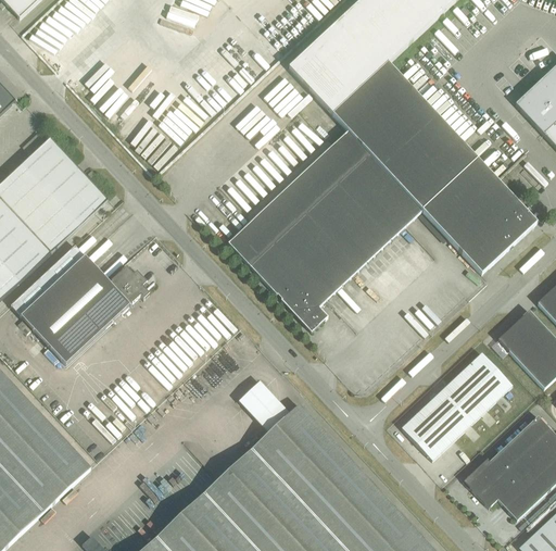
[(4,0),(20,16),(37,0),(4,0)]
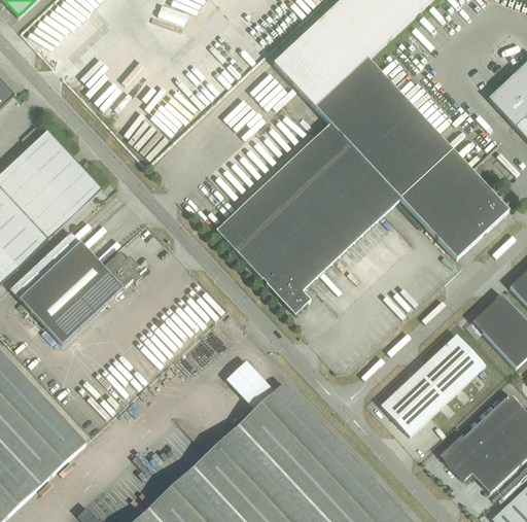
[(399,198),(456,257),(463,250),(508,209),(375,65),(367,58),(429,0),(340,0),(283,53),(274,62),(329,122),(329,123),(399,198)]
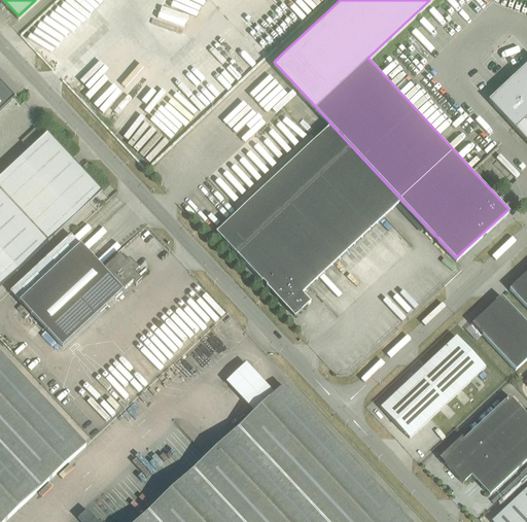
[(220,54),(240,75),(254,63),(276,43),(272,38),(277,33),(269,24),(262,29),(256,22),(220,54)]
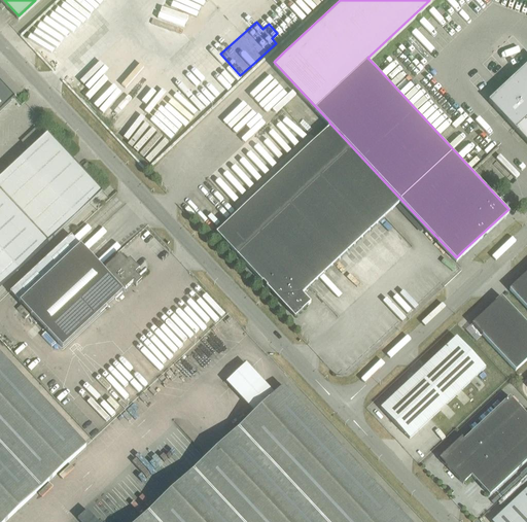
[(515,125),(526,113),(526,59),(488,96),(515,125)]
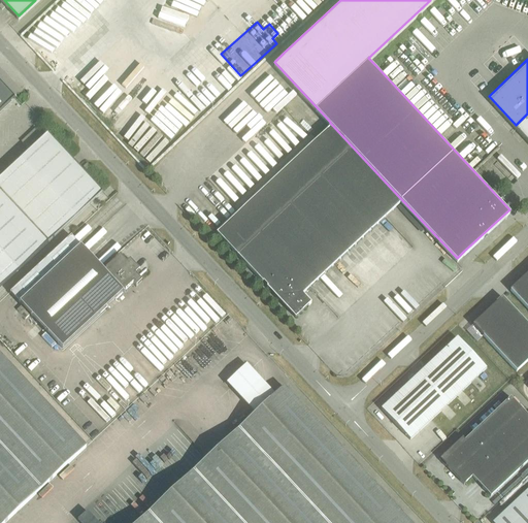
[(0,283),(102,187),(79,162),(71,153),(47,129),(47,128),(0,172),(0,106),(14,93),(0,77),(0,283)]
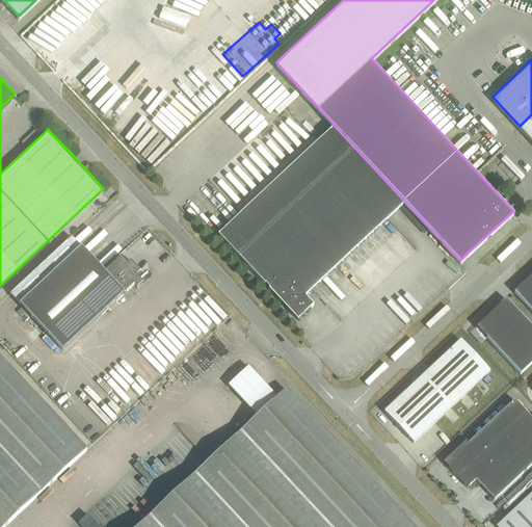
[(531,114),(520,126),(531,138),(531,114)]
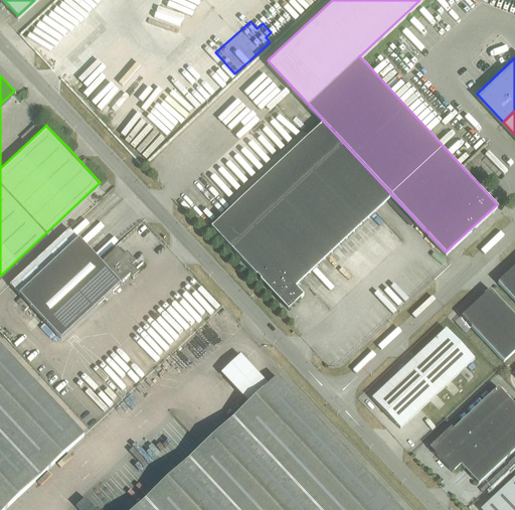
[(243,181),(290,138),(279,126),(282,124),(275,115),(236,150),(232,146),(220,157),(243,181)]
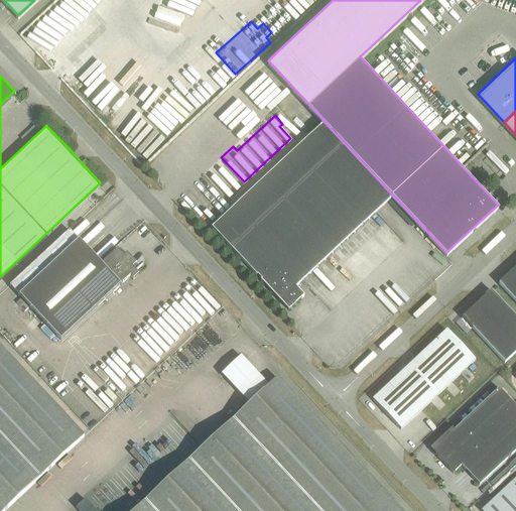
[(295,282),(391,194),(323,120),(307,133),(303,129),(230,198),(234,203),(212,223),(256,271),(257,271),(261,275),(260,276),(263,278),(280,296),(288,305),(304,291),(298,284),(295,282)]
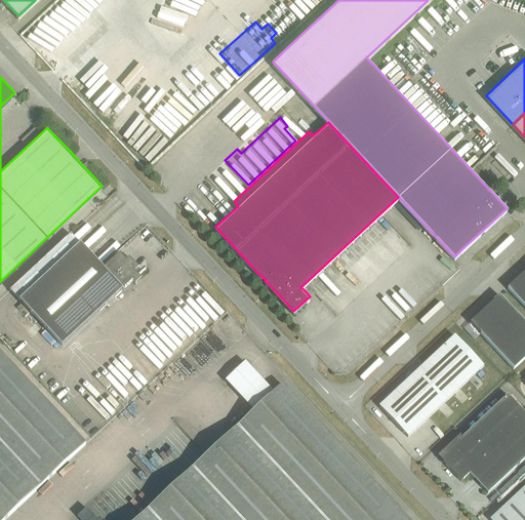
[(216,173),(212,176),(233,197),(237,193),(216,173)]
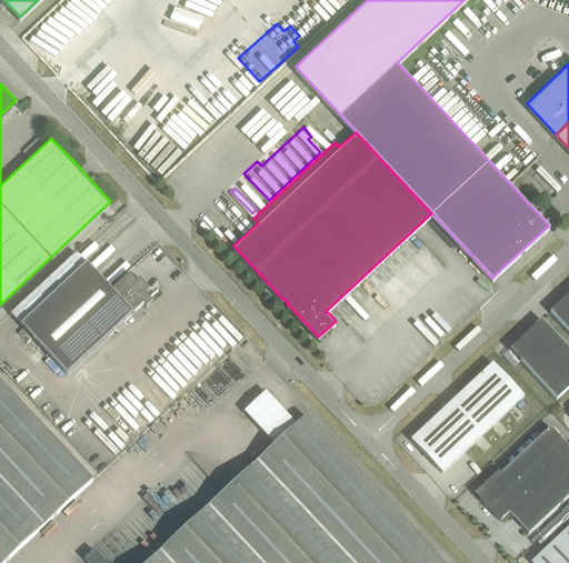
[(87,260),(77,249),(11,310),(21,321),(67,370),(132,309),(133,310),(135,310),(133,309),(143,299),(147,302),(153,297),(150,293),(157,287),(158,287),(158,285),(157,285),(156,287),(151,283),(150,284),(140,274),(137,278),(130,270),(112,285),(110,283),(110,284),(87,260)]
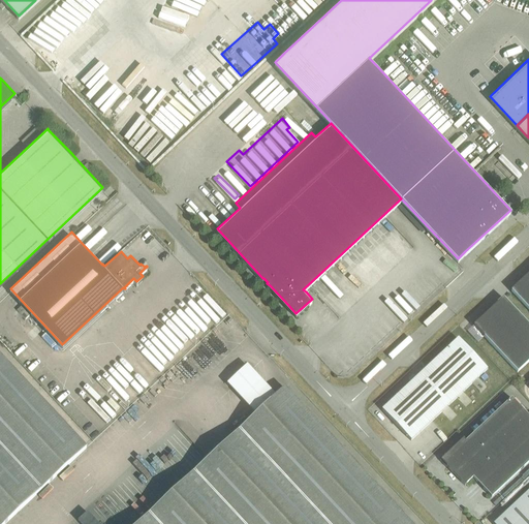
[(511,284),(510,285),(528,305),(528,269),(518,279),(519,279),(512,285),(511,284)]
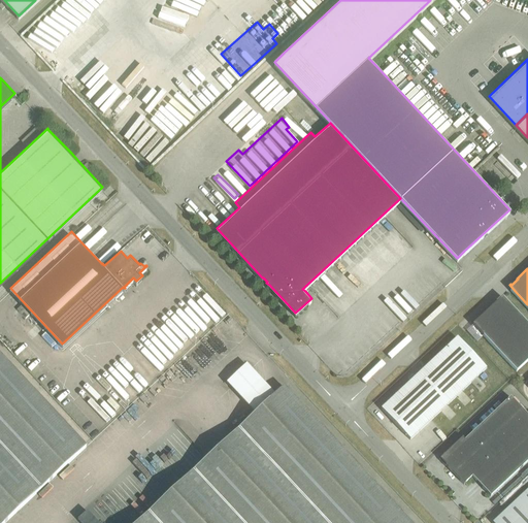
[(495,299),(472,320),(517,367),(527,356),(527,320),(502,292),(501,293),(501,294),(494,298),(495,299)]
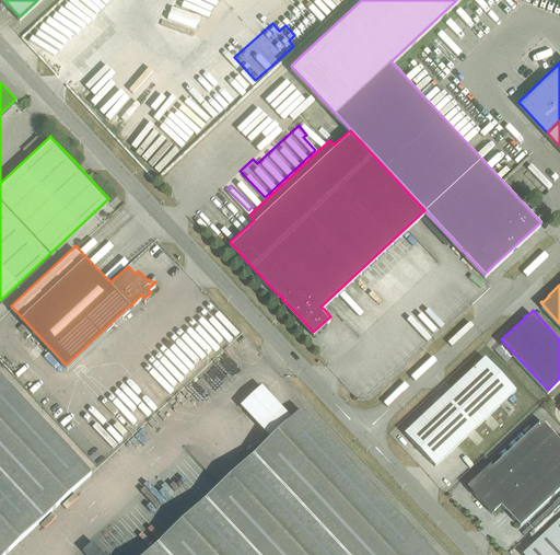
[(22,320),(18,324),(26,333),(32,330),(22,320)]
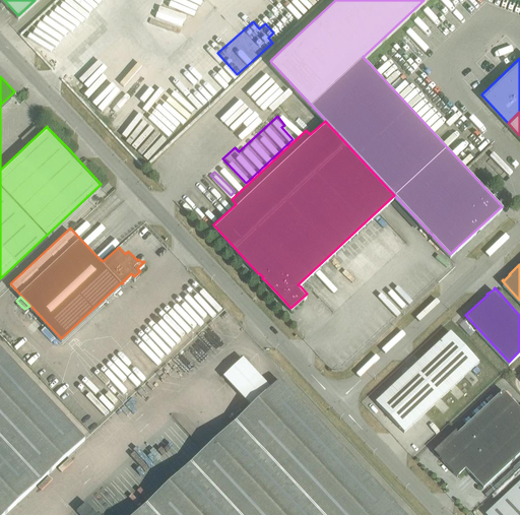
[(450,328),(420,357),(376,398),(404,429),(478,359),(450,328)]
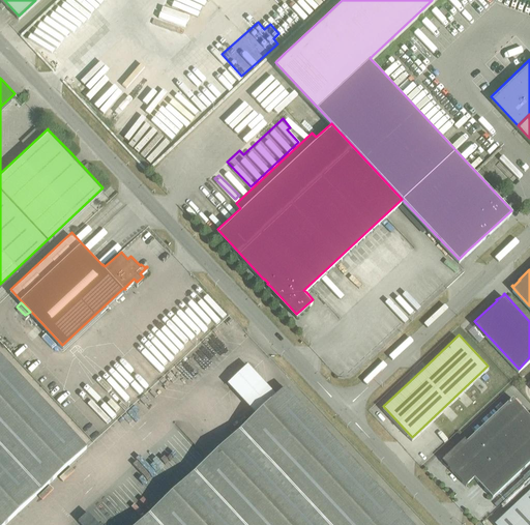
[(0,524),(87,443),(0,350),(0,524)]
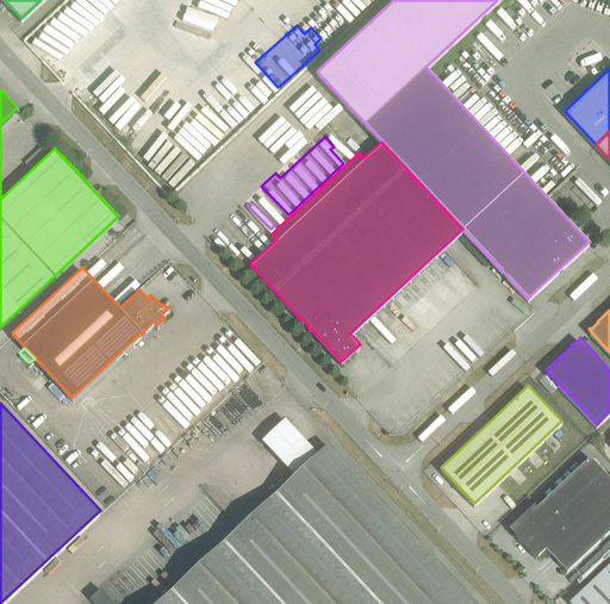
[(153,603),(430,603),(456,579),(328,441),(153,603)]
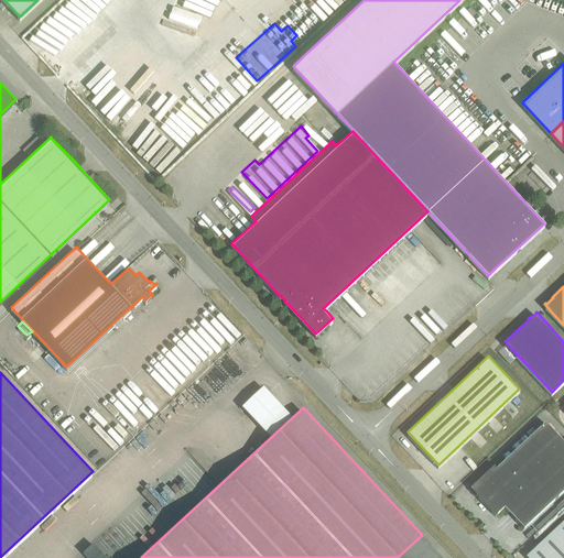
[(474,481),(470,484),(476,491),(476,492),(477,493),(477,492),(496,512),(497,512),(496,511),(505,503),(524,524),(563,487),(563,438),(545,418),(496,465),(495,463),(495,462),(475,480),(474,480),(473,481),(474,481)]
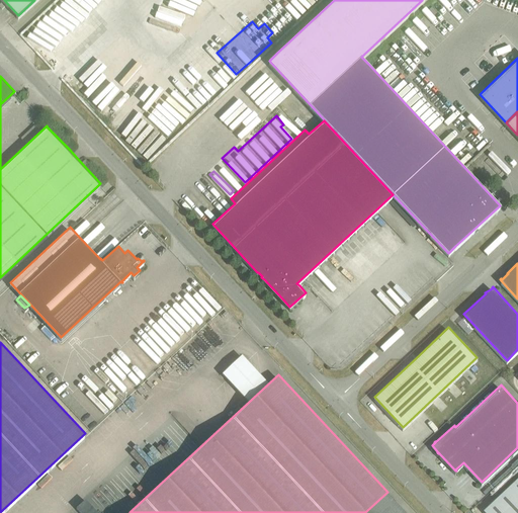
[(517,512),(517,476),(485,508),(489,512),(517,512)]
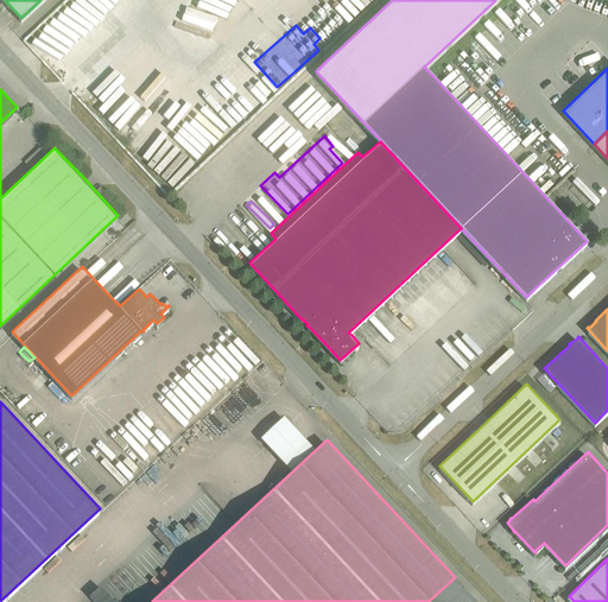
[(114,599),(116,601),(140,601),(146,597),(132,582),(114,599)]
